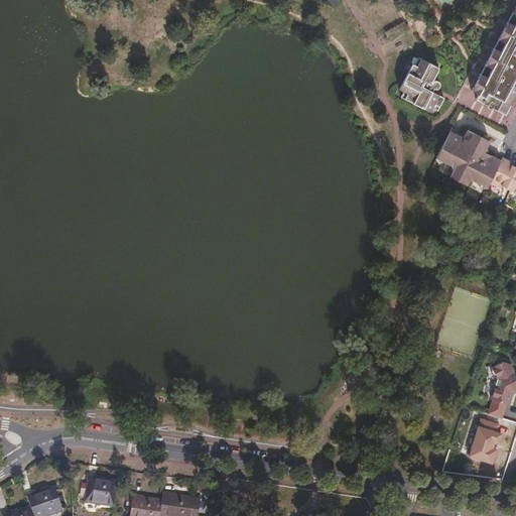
[(515,1),(472,90),(479,94),(501,49),(515,19),(515,1)]
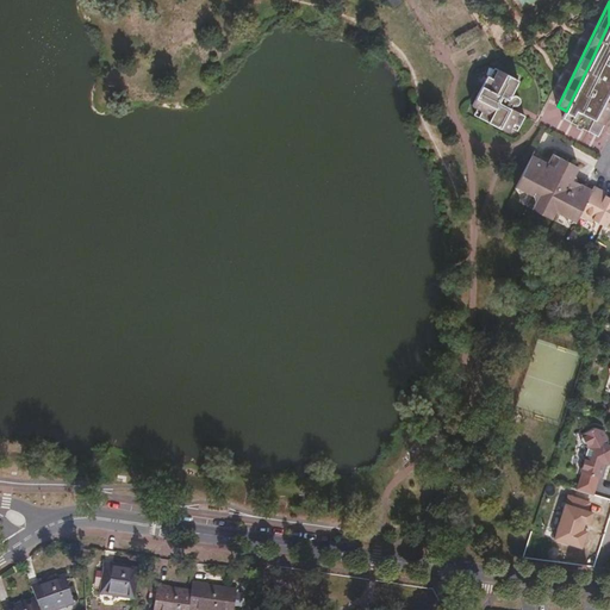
[(609,107),(609,23),(592,58),(566,111),(562,116),(597,132),(609,107)]
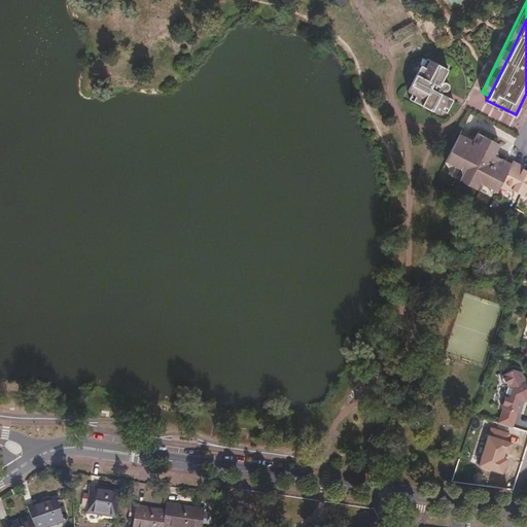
[(441,81),(444,78),(448,69),(429,60),(426,67),(421,65),(407,91),(411,93),(415,95),(412,100),(438,113),(443,106),(447,108),(452,100),(441,93),(445,85),(444,82),(441,81)]
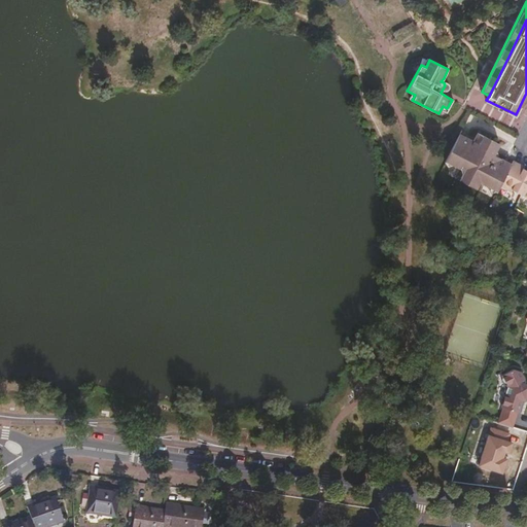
[(479,133),(473,141),(479,143),(483,135),(479,133)]
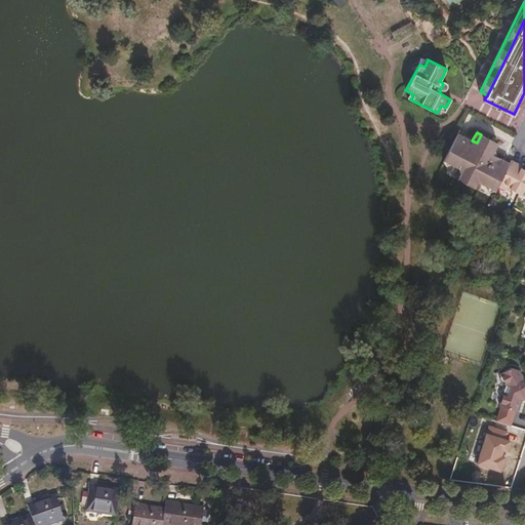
[(458,133),(446,158),(451,161),(451,165),(458,169),(460,166),(465,167),(458,178),(476,188),(481,176),(484,178),(482,182),(490,186),(492,184),(498,187),(499,185),(510,163),(493,154),(498,144),(481,134),(477,143),(472,140),(458,133)]
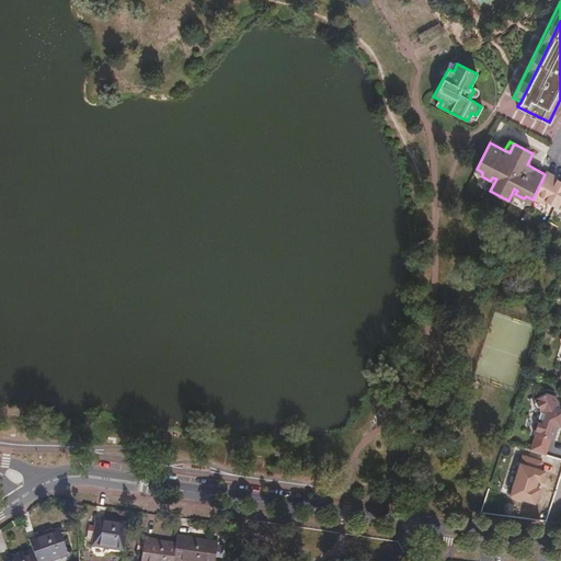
[(545,174),(534,197),(545,204),(546,202),(556,206),(560,193),(560,180),(554,176),(554,174),(547,171),(545,174)]
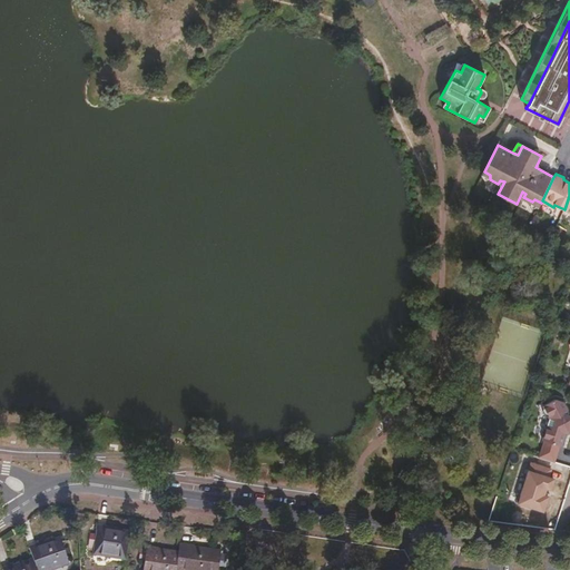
[(542,439),(543,440),(559,444),(561,445),(564,431),(568,432),(569,423),(569,414),(566,413),(567,410),(562,400),(553,397),(542,404),(543,405),(542,410),(544,414),(549,416),(542,439)]
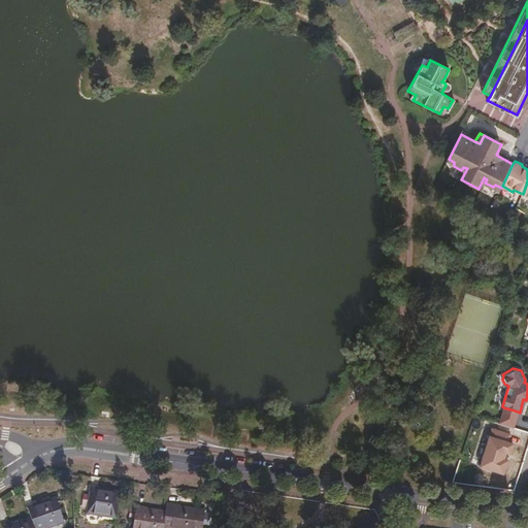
[(518,411),(503,407),(499,422),(514,427),(518,411)]
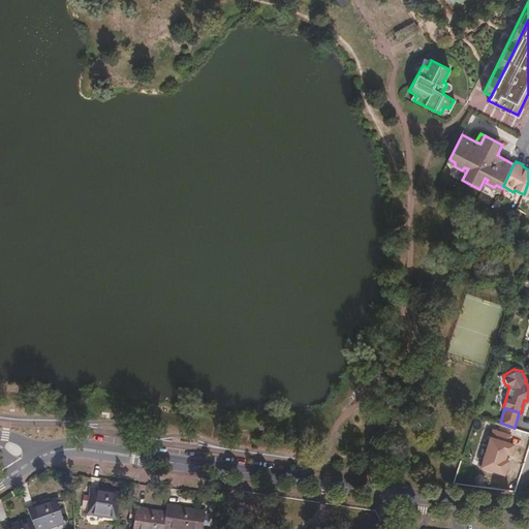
[(117,518),(121,493),(91,489),(88,515),(117,518)]
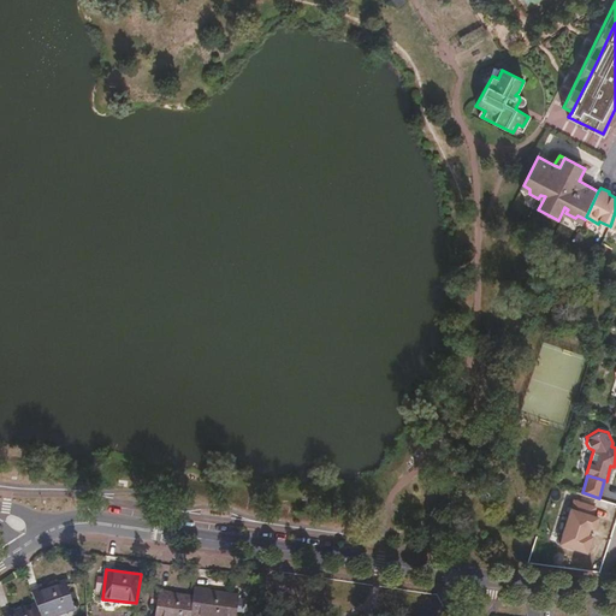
[(35,590),(37,602),(4,612),(5,615),(49,615),(75,608),(65,580),(35,590)]
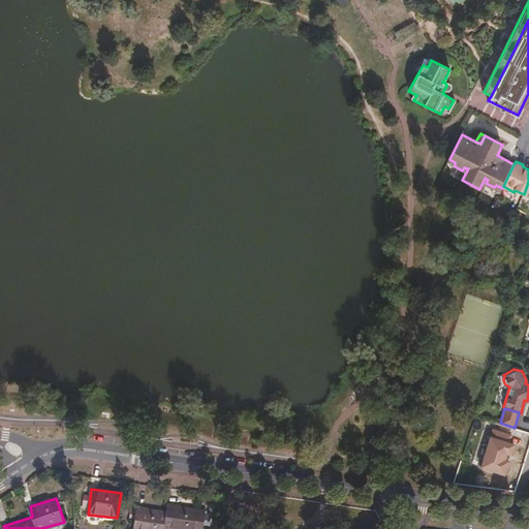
[(167,512),(137,507),(133,528),(203,528),(206,511),(168,505),(167,512)]
